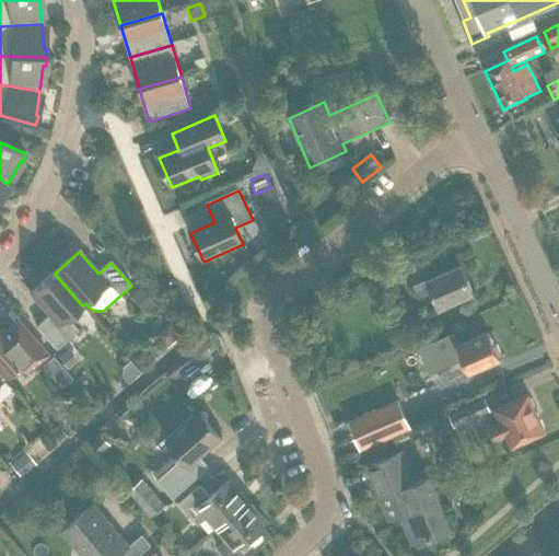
[(391,270),(396,282),(416,273),(410,261),(391,270)]
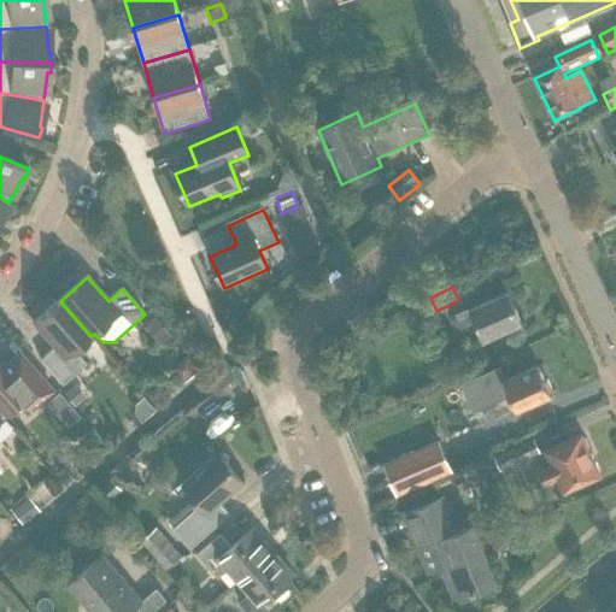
[(477,324),(485,341),(521,324),(508,294),(471,311),(456,318),(462,330),(477,324)]
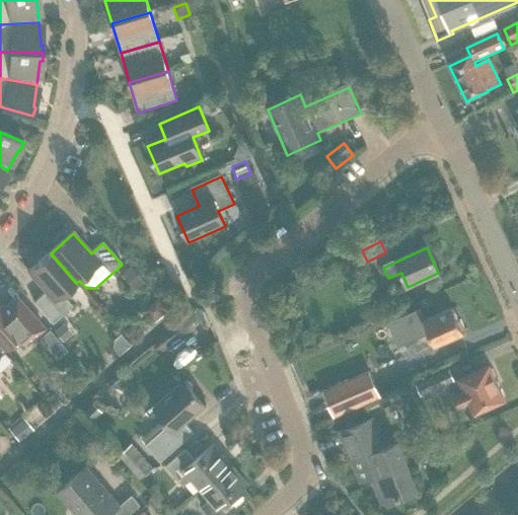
[(62,296),(76,283),(51,253),(27,274),(46,294),(33,304),(53,325),(72,308),(62,296)]
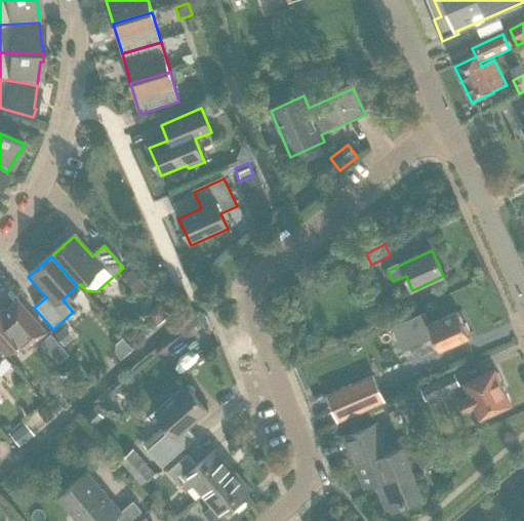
[(146,288),(132,272),(127,276),(122,280),(136,296),(146,288)]
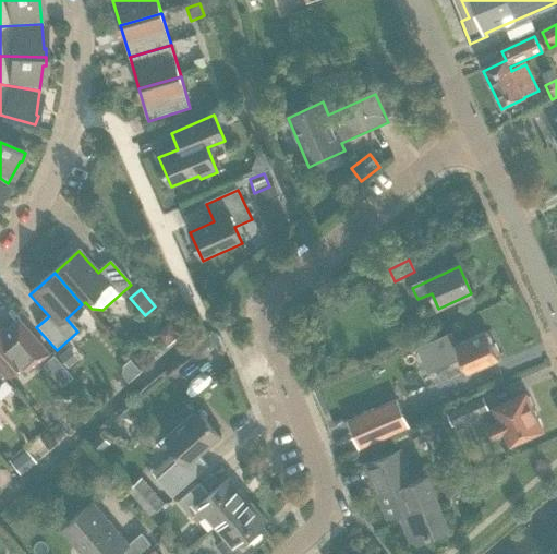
[(26,359),(33,368),(48,354),(22,325),(9,337),(0,327),(0,372),(4,378),(26,359)]
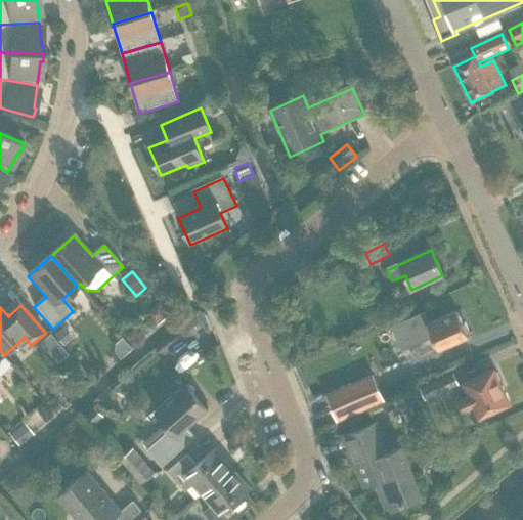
[(425,313),(393,328),(403,351),(433,338),(439,352),(469,339),(467,334),(469,334),(465,326),(464,327),(458,313),(430,326),(425,313)]
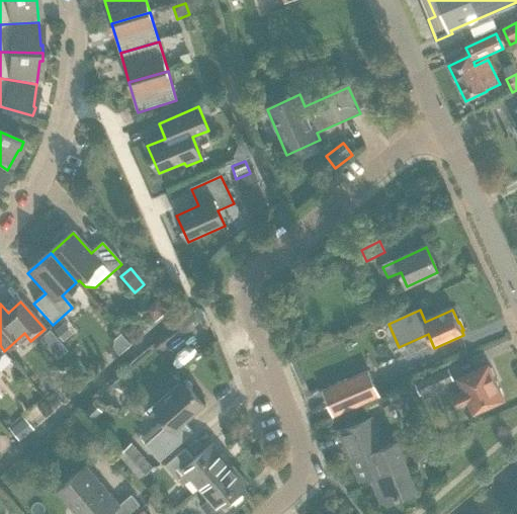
[(54,333),(63,343),(72,336),(63,326),(54,333)]
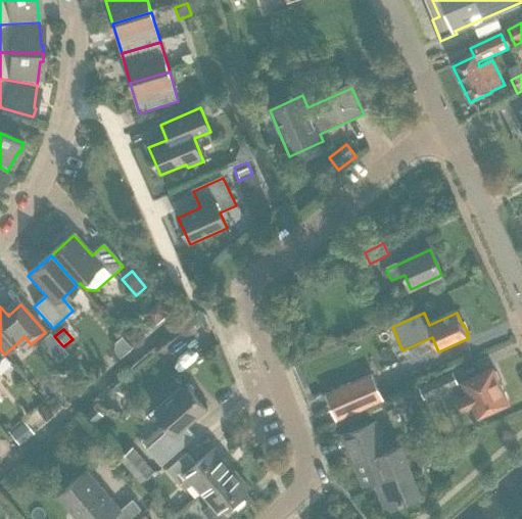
[(50,335),(39,344),(45,351),(55,341),(50,335)]
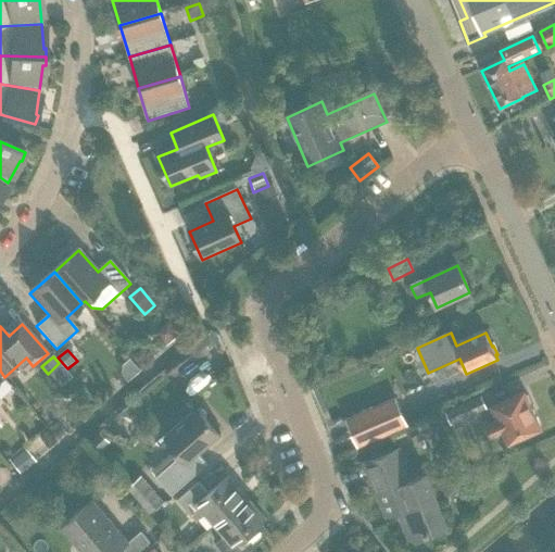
[(503,434),(508,446),(541,431),(524,396),(492,410),(499,423),(487,428),(491,439),(503,434)]
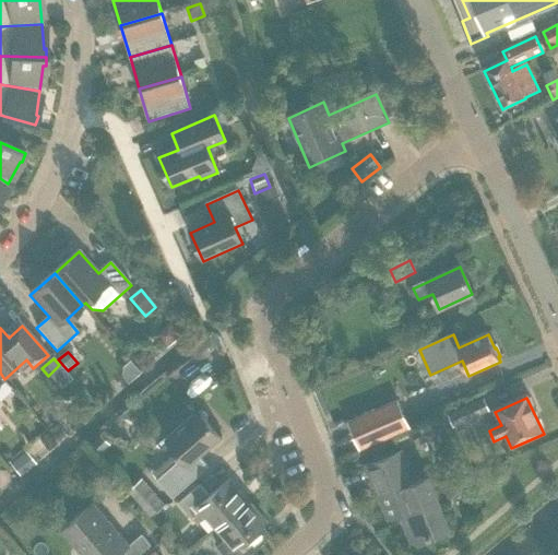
[(398,401),(347,422),(359,451),(411,430),(398,401)]
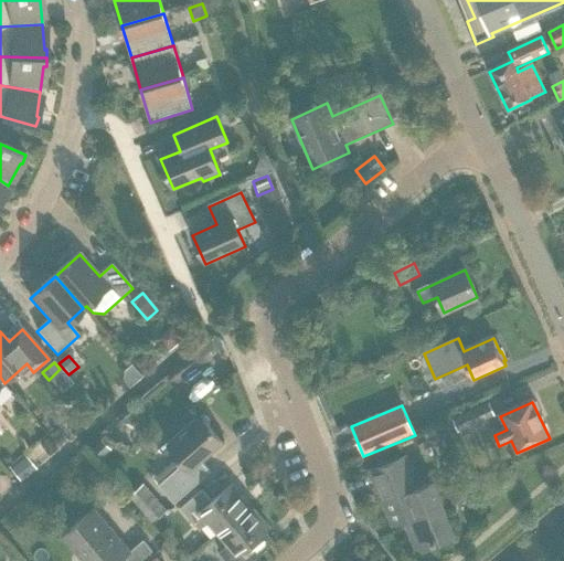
[(495,419),(488,405),(451,421),(458,434),(495,419)]
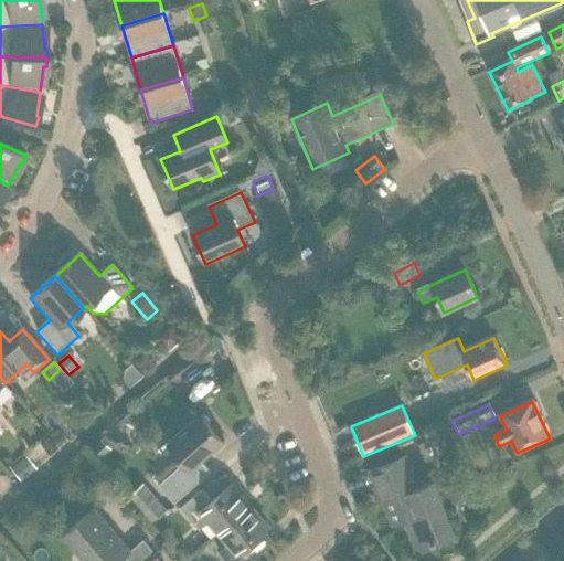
[(168,446),(185,466),(160,487),(174,505),(210,474),(201,464),(224,444),(201,416),(168,446)]
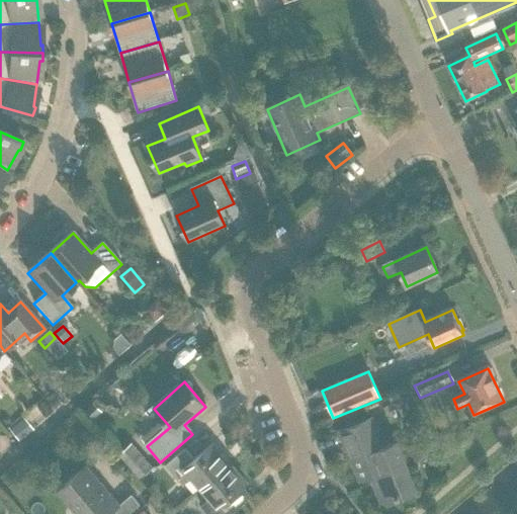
[(410,393),(399,397),(404,408),(414,403),(410,393)]
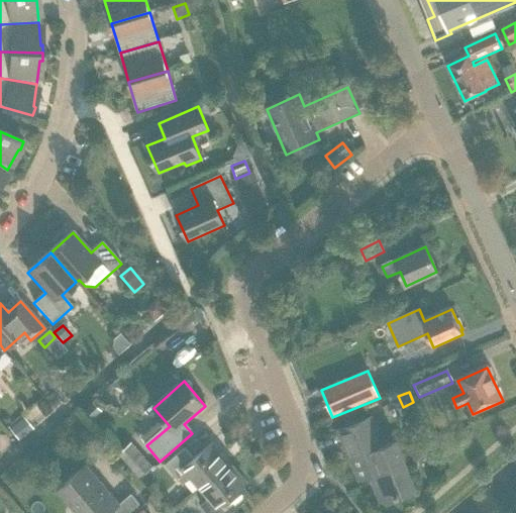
[(24,419),(10,431),(18,442),(33,431),(24,419)]
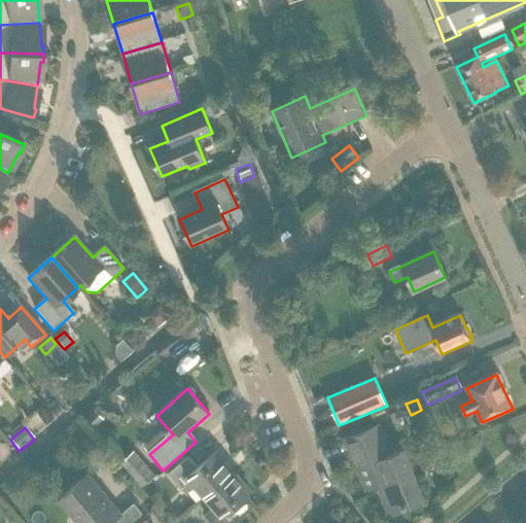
[(378,486),(388,513),(423,498),(404,451),(390,456),(378,427),(346,440),(366,491),(378,486)]
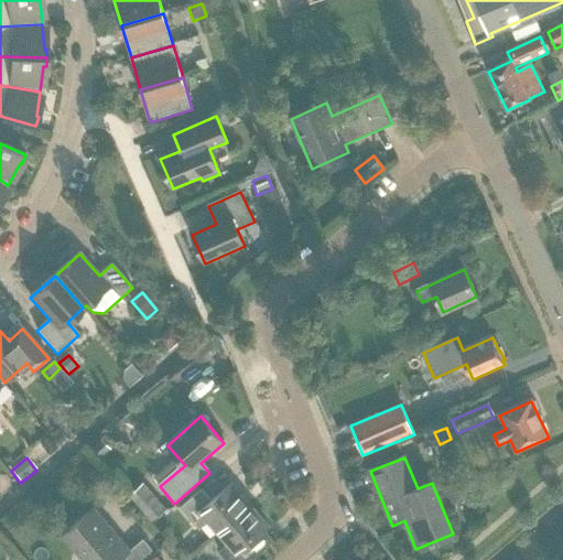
[(168,512),(143,485),(128,498),(152,525),(168,512)]
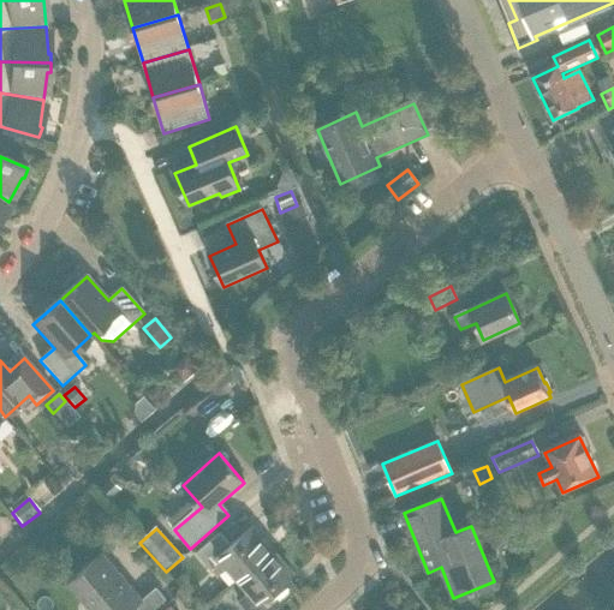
[(218,578),(227,569),(238,582),(273,552),(252,530),(231,548),(220,536),(197,555),(218,578)]
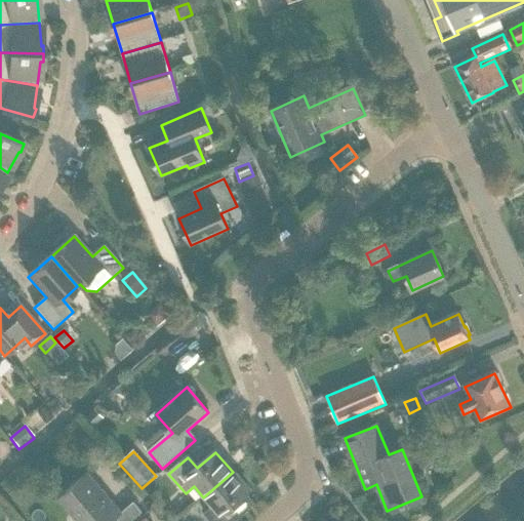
[(232,508),(250,492),(233,472),(203,497),(212,508),(204,515),(208,520),(239,520),(240,519),(232,508)]
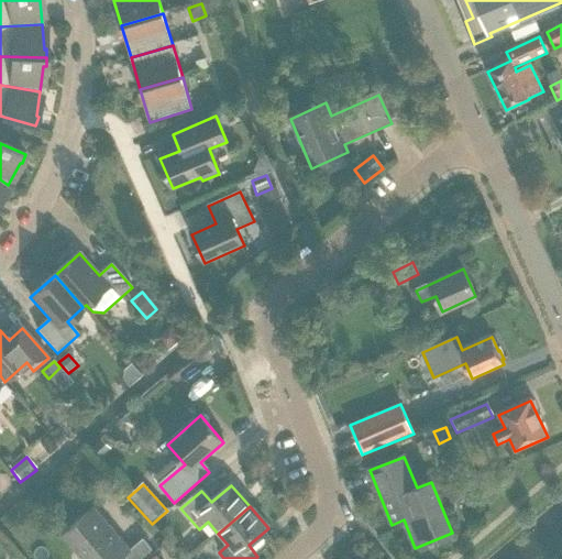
[(143,558),(152,551),(143,540),(130,552),(94,510),(63,536),(81,558),(143,558)]
